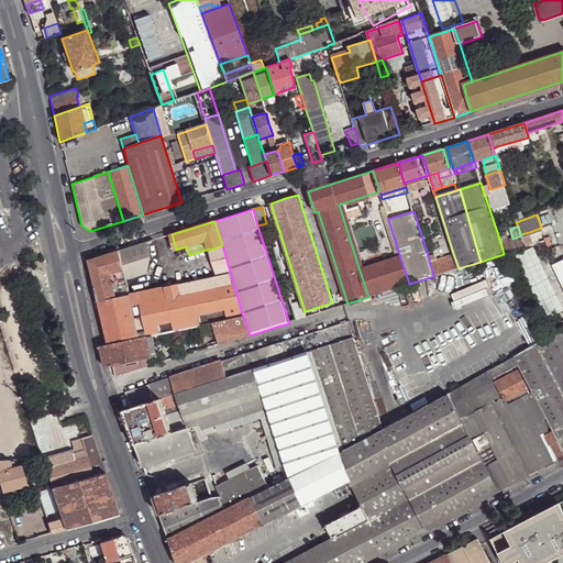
[(521,235),(525,249),(533,245),(529,232),(520,234),(521,235)]
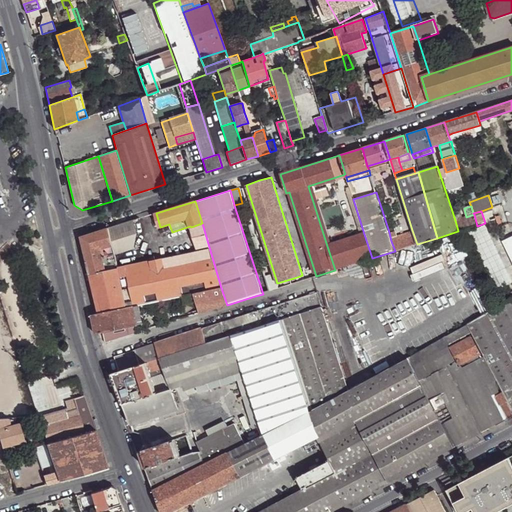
[(455,220),(458,231),(471,227),(477,226),(474,214),(466,217),(455,220)]
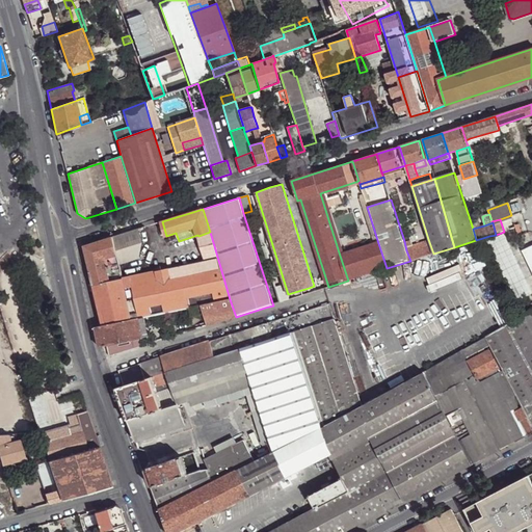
[(138,230),(113,237),(121,263),(140,257),(142,242),(138,230)]
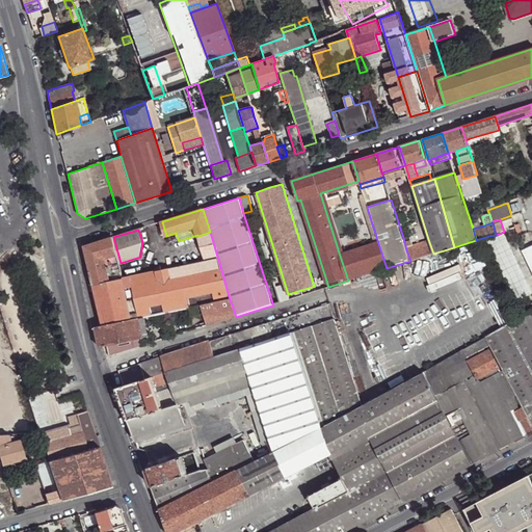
[(210,232),(198,236),(204,253),(215,249),(210,232)]
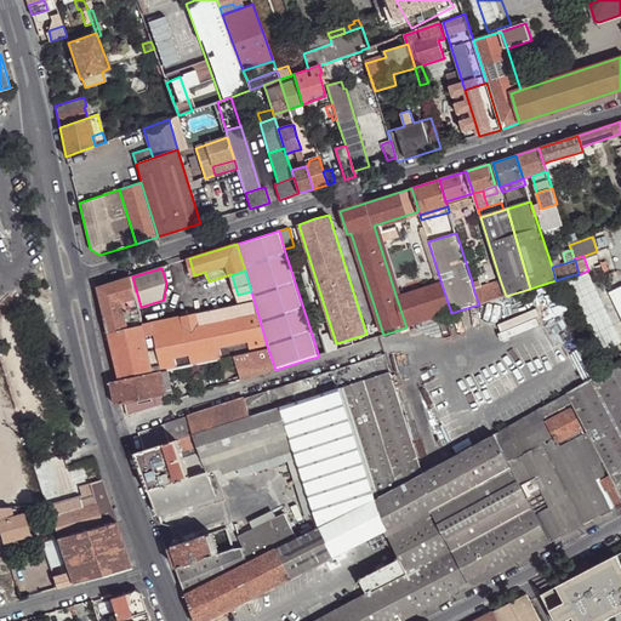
[(620,341),(590,272),(570,281),(602,352),(620,342),(620,341)]
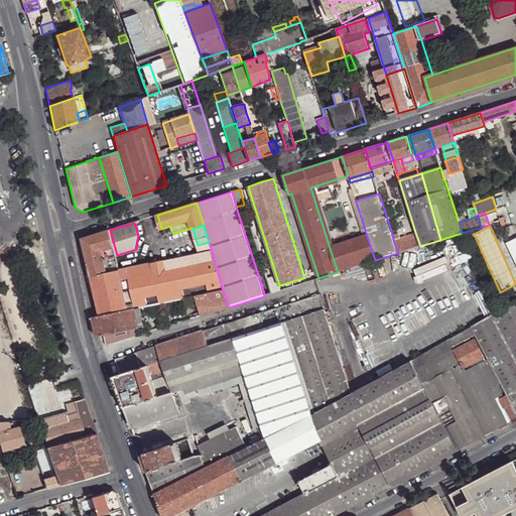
[(83,239),(101,315),(101,316),(129,309),(120,270),(117,255),(110,230),(83,239)]
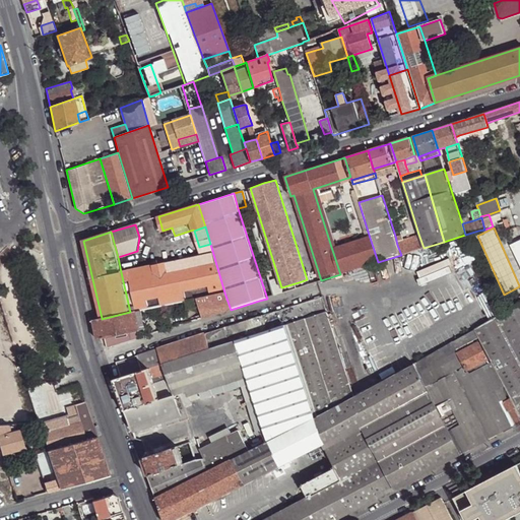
[(400,243),(397,245),(401,255),(424,248),(418,234),(403,239),(404,242),(400,243)]
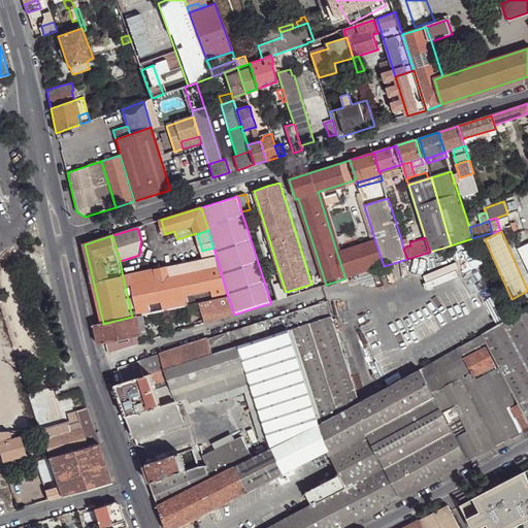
[(337,254),(344,275),(383,263),(375,241),(337,254)]
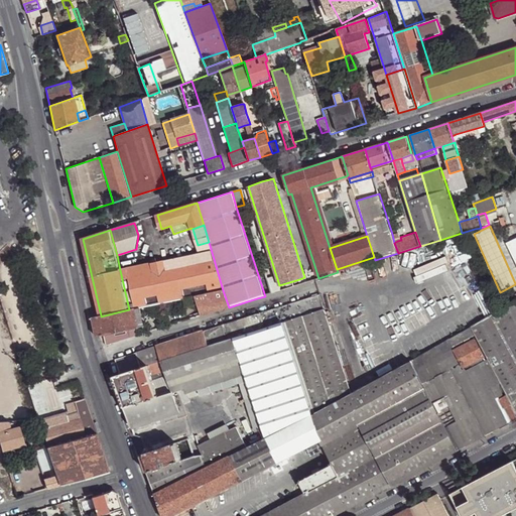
[(120,270),(129,309),(135,308),(140,307),(160,303),(182,298),(195,296),(223,290),(209,242),(198,245),(200,253),(120,270)]
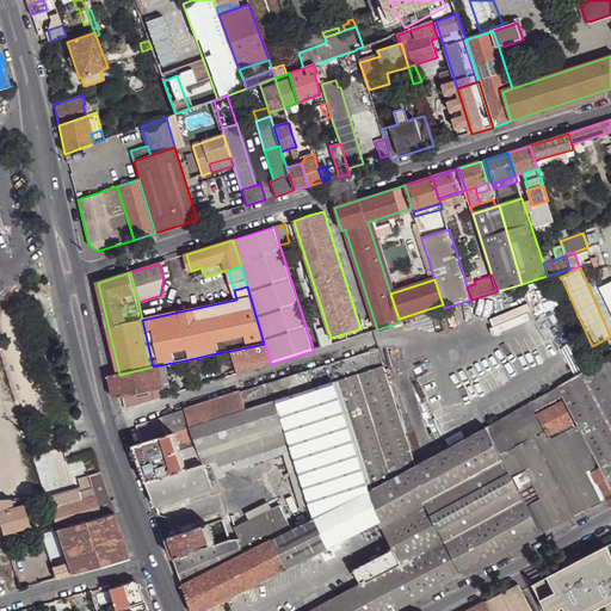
[(238,375),(271,364),(264,344),(230,351),(234,360),(238,375)]
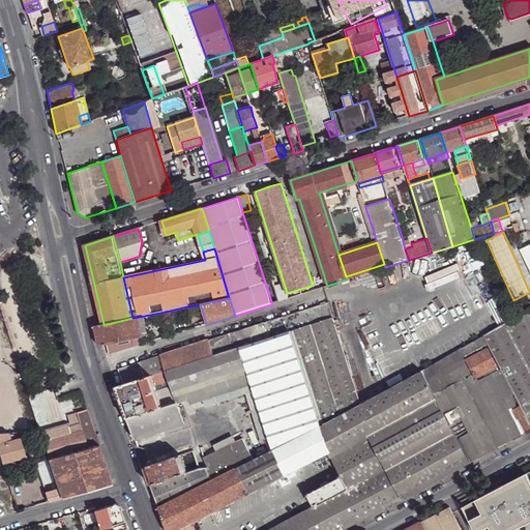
[(327,302),(268,321),(273,336),(332,318),(327,302)]
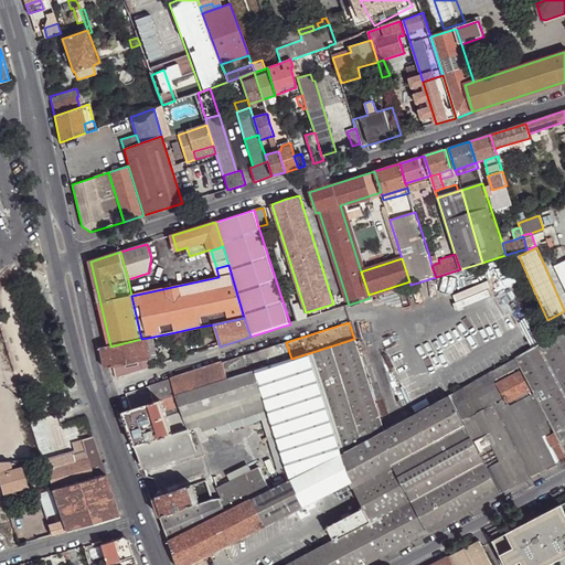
[(202,336),(216,333),(213,324),(200,327),(202,336)]
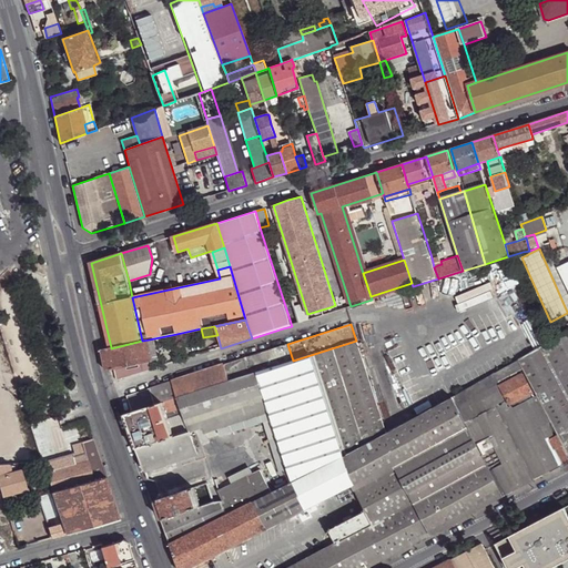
[(560,338),(519,361),(523,368),(535,391),(537,395),(550,421),(567,452),(567,332),(559,337),(560,338)]
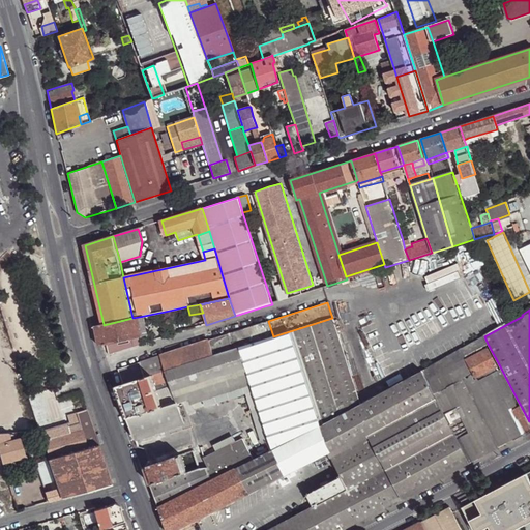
[(144,316),(139,317),(143,336),(148,335),(144,316)]
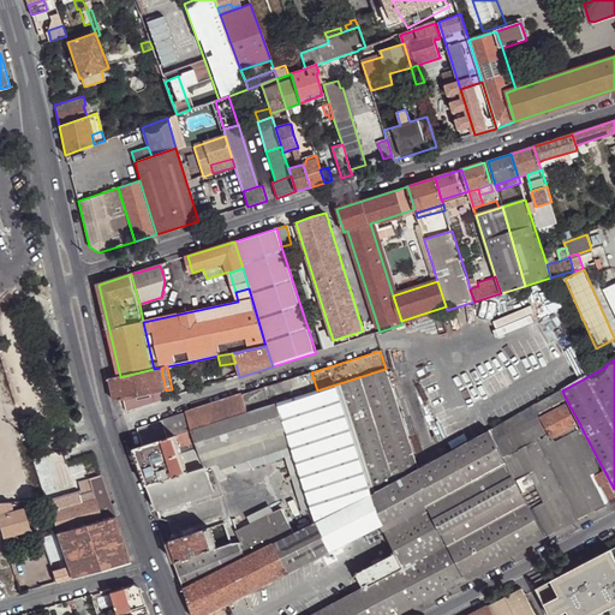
[(120,377),(120,376),(111,377),(115,401),(125,400),(166,392),(166,390),(161,368),(154,369),(120,377)]
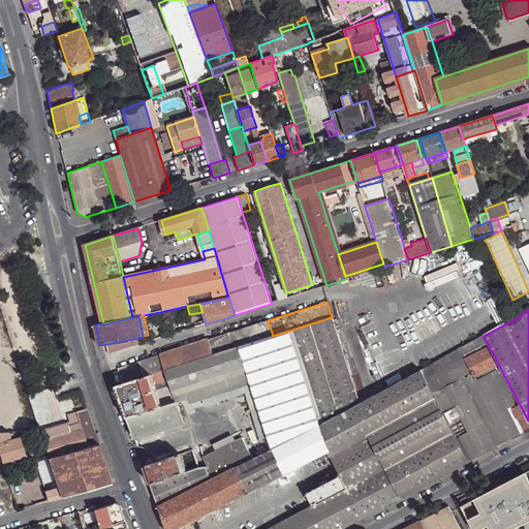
[(332,317),(273,336),(241,346),(247,366),(252,384),(259,405),(270,439),(273,448),(254,459),(213,479),(160,507),(167,528),(176,528),(329,452),(332,457),(370,436),(386,468),(347,489),(314,506),(270,528),(340,528),(337,523),(360,511),(363,518),(470,462),(456,432),(444,412),(429,382),(422,370),(361,404),(350,373),(332,317)]
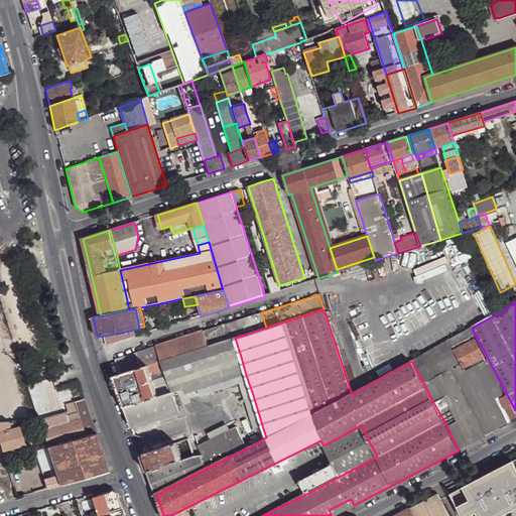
[(266,328),(261,312),(205,331),(210,346),(235,338),(266,328)]
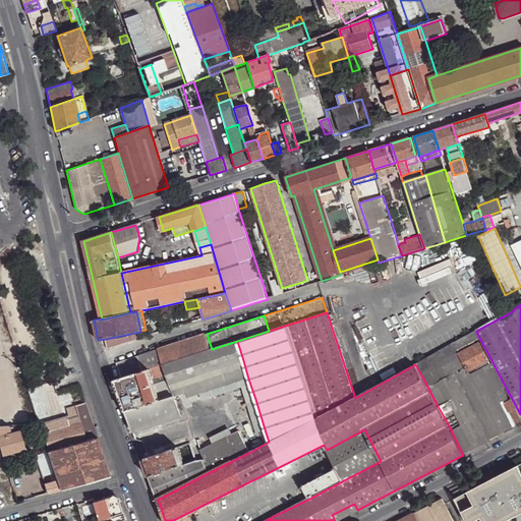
[(479,338),(476,331),(454,343),(458,351),(475,341),(474,341),(479,338)]
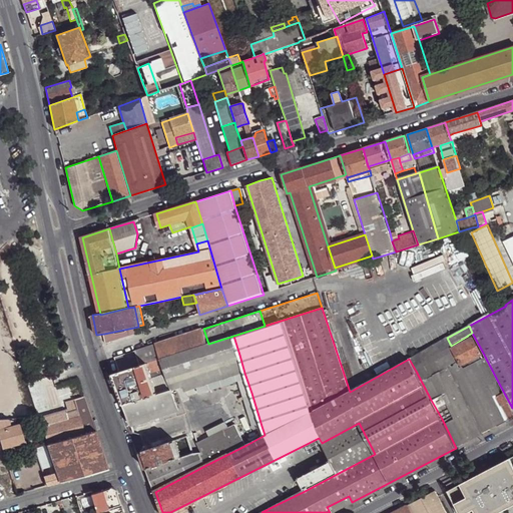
[(138,327),(104,334),(106,344),(139,333),(138,327)]
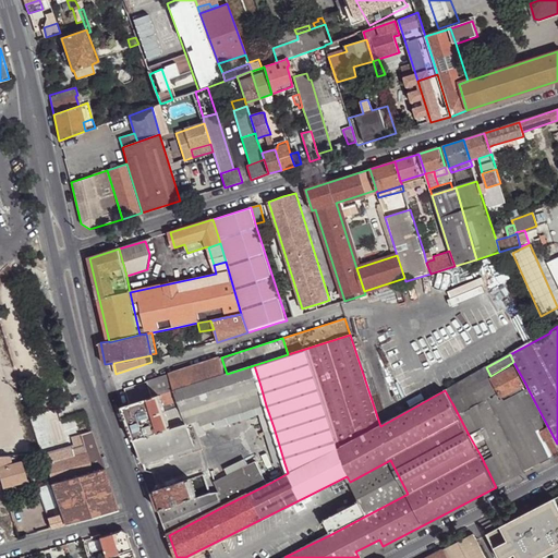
[(220,359),(170,374),(174,390),(226,374),(220,359)]
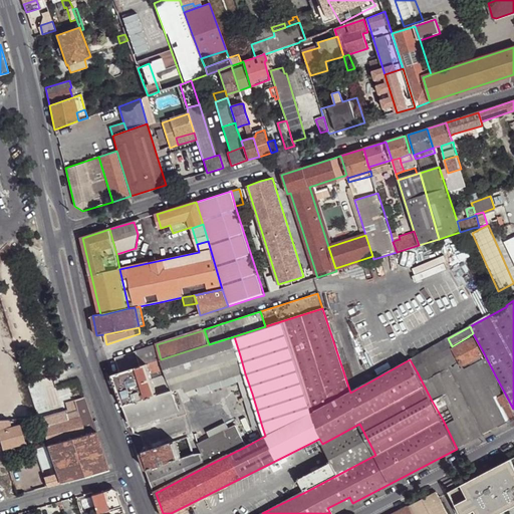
[(234,336),(209,344),(208,344),(161,359),(167,374),(168,378),(240,355),(234,336)]
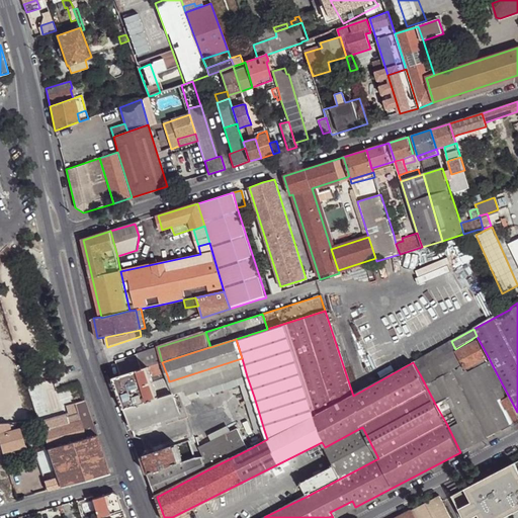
[(478,341),(457,352),(466,368),(486,357),(478,341)]
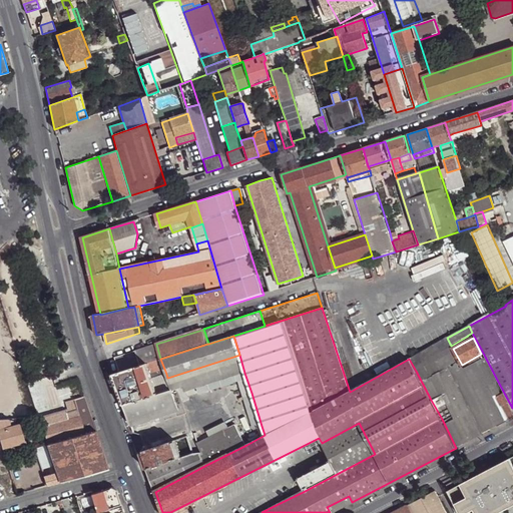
[(135,351),(140,366),(147,363),(153,362),(160,359),(156,344),(135,351)]
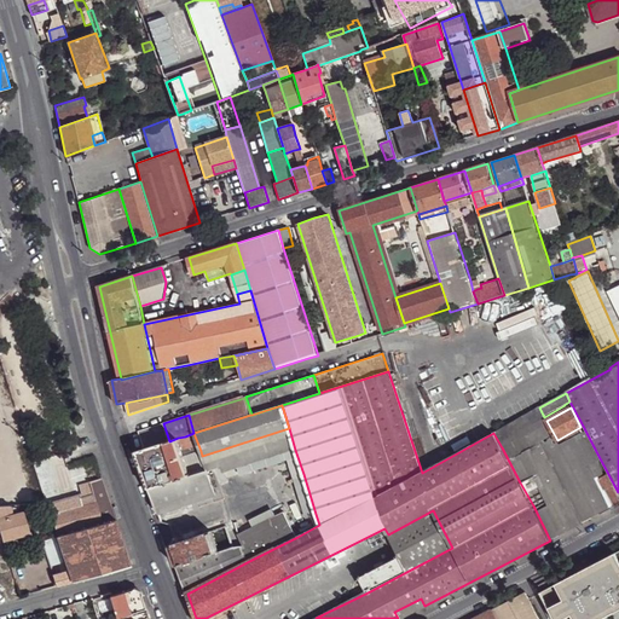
[(526,434),(533,449),(550,440),(537,416),(528,421),(533,431),(526,434)]
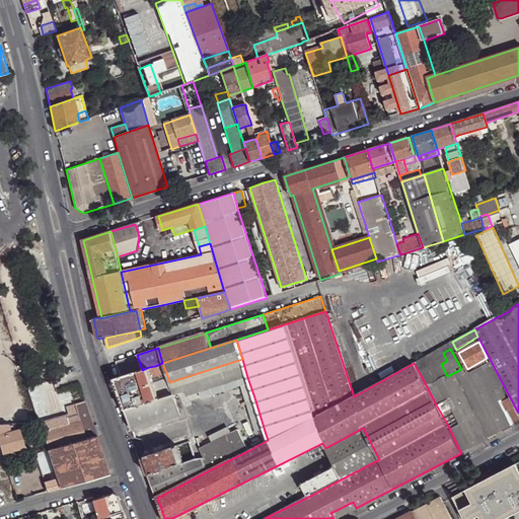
[(242,359),(169,382),(173,393),(173,394),(174,394),(176,399),(240,379),(247,377),(242,359)]
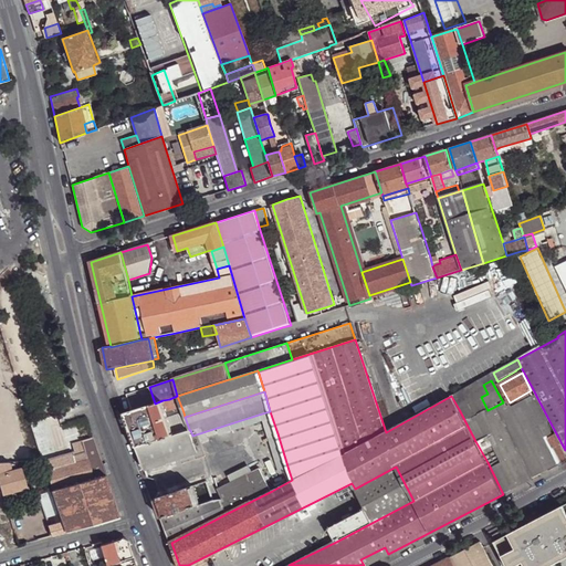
[(548,470),(562,463),(540,423),(548,419),(535,394),(498,413),(520,457),(532,479),(548,470)]
